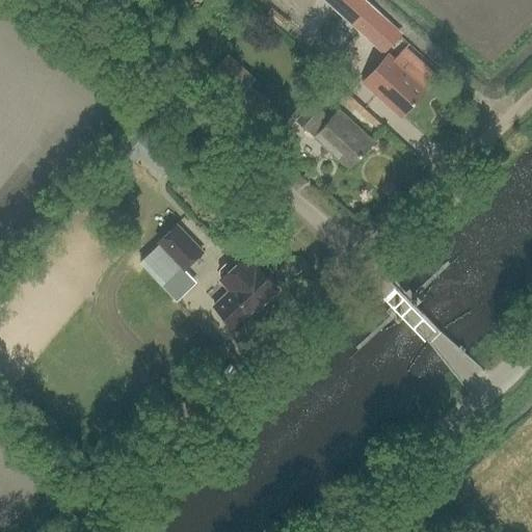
[(321,0),(384,56),(403,35),(363,0),(321,0)]
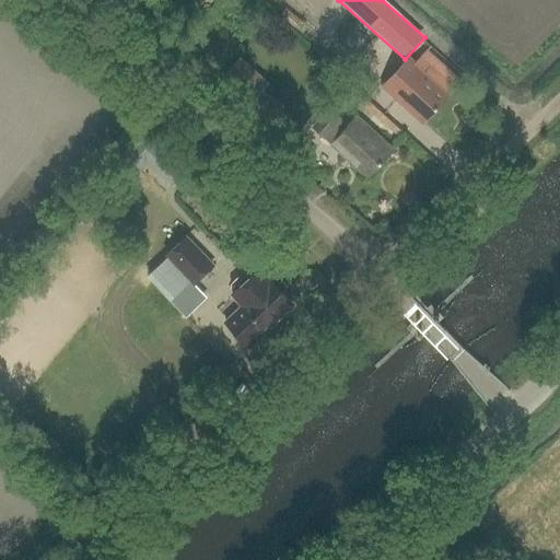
[(300,21),(287,8),(279,16),(293,28),(300,21)]
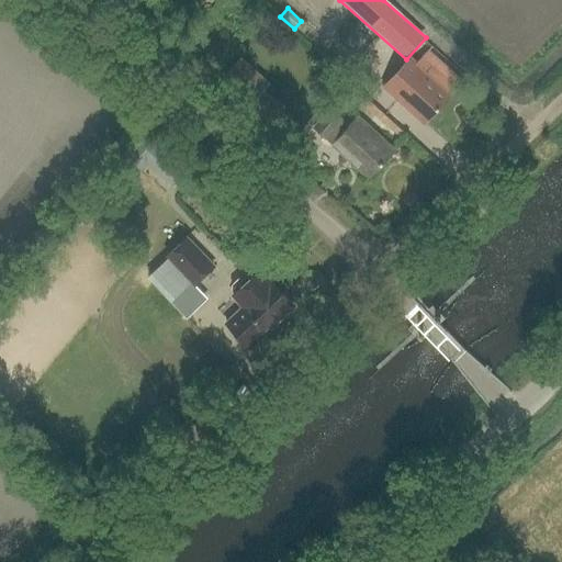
[(412,59),(384,88),(424,125),(430,119),(431,119),(446,104),(445,103),(451,97),(412,59)]
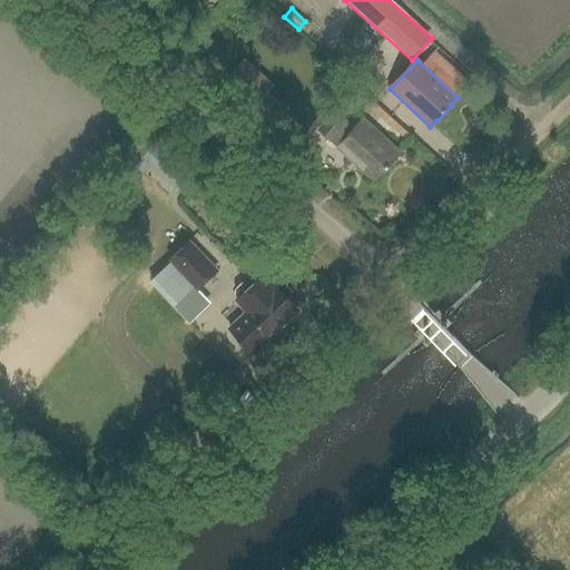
[(208,89),(258,131),(276,110),(264,100),(269,94),(233,61),(208,89)]
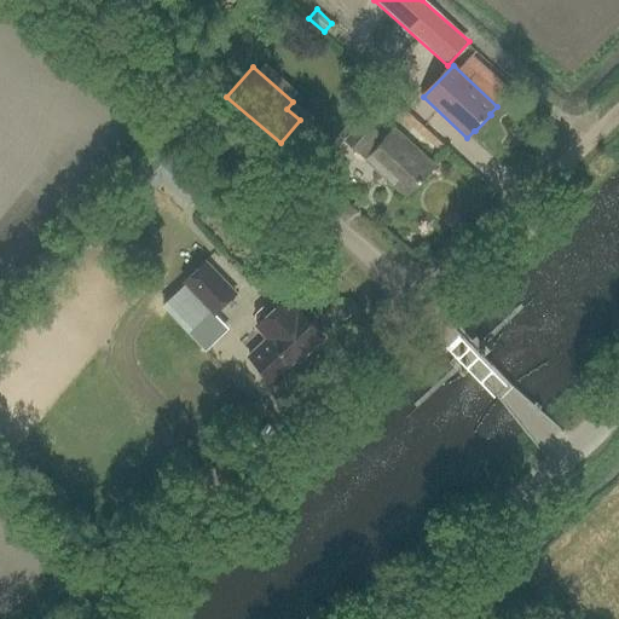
[(365,122),(346,143),(405,200),(412,191),(412,192),(428,175),(427,174),(434,167),(392,129),(383,139),(365,122)]
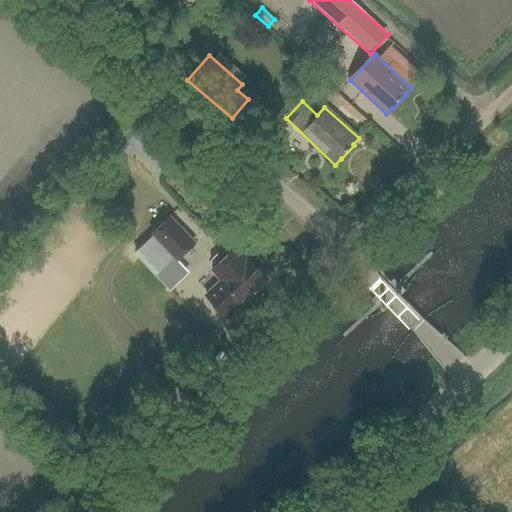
[(171,218),(153,235),(178,261),(195,244),(171,218)]
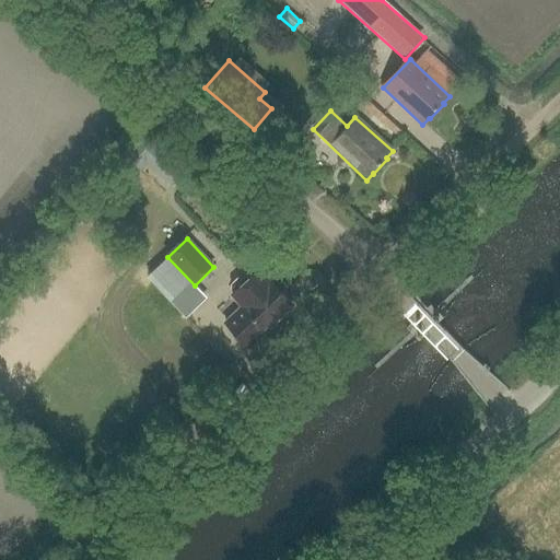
[(259,271),(247,283),(244,280),(238,279),(232,286),(233,291),(236,294),(233,298),(243,307),(226,323),(247,345),(264,329),(264,330),(292,304),(271,281),(270,282),(259,271)]
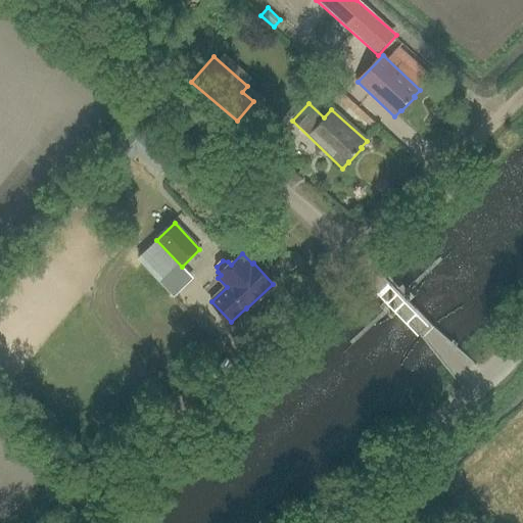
[(391,304),(384,311),(392,319),(416,297),(408,289),(401,294),(391,304)]
